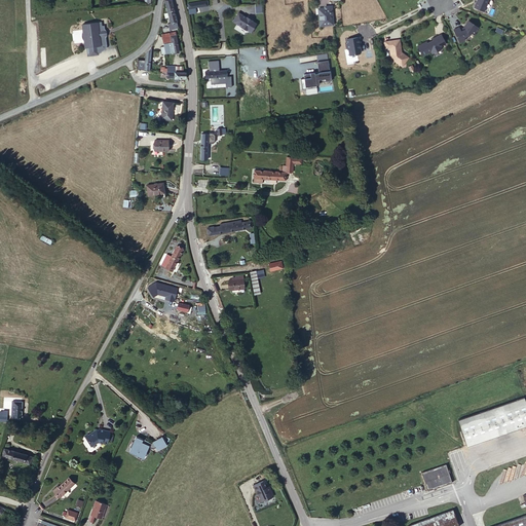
[(178,25),(182,24),(176,0),(166,0),(173,20),(176,19),(178,25)]
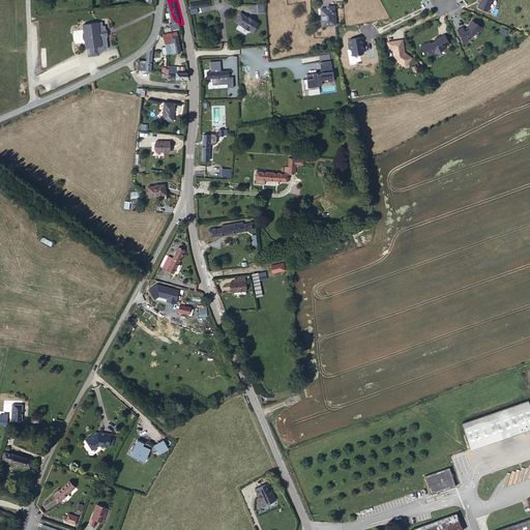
[(479,0),(478,5),(488,9),(491,0),(479,0)]
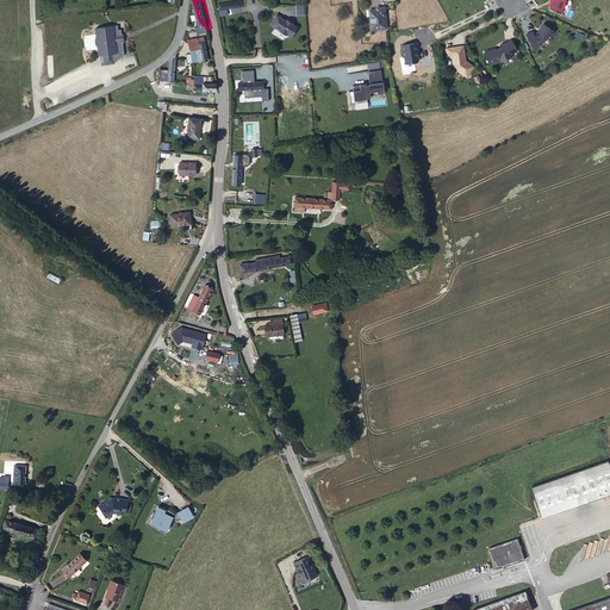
[(379,5),(369,6),(371,25),(386,24),(384,1),(379,2),(379,5)]
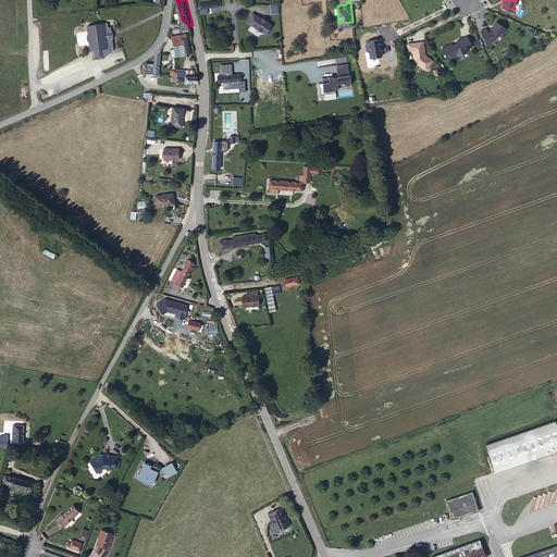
[(254,11),(248,20),(258,25),(257,26),(262,29),(263,28),(267,31),(272,22),(254,11)]
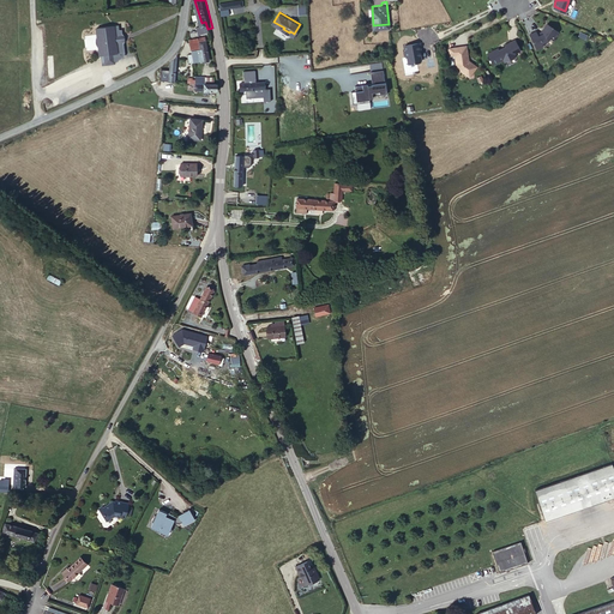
[(530,31),(536,46),(542,43),(541,41),(548,37),(552,32),(554,35),(558,29),(547,20),(545,25),(546,26),(542,31),(539,32),(536,29),(530,31)]
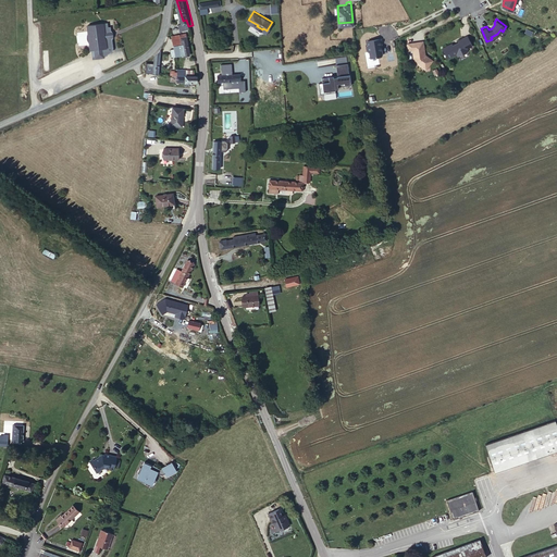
[(104,24),(104,20),(84,22),(87,47),(88,46),(89,53),(93,53),(94,56),(99,54),(99,53),(103,52),(107,50),(110,47),(110,44),(108,24),(104,24)]
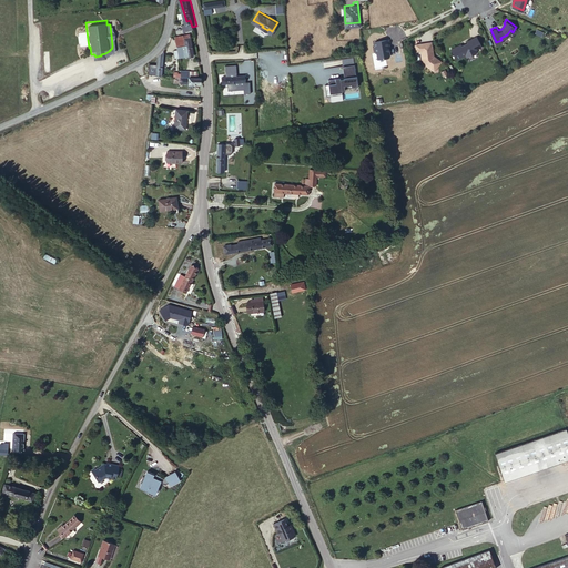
[(188,34),(193,33),(193,30),(179,32),(180,41),(188,41),(188,34)]
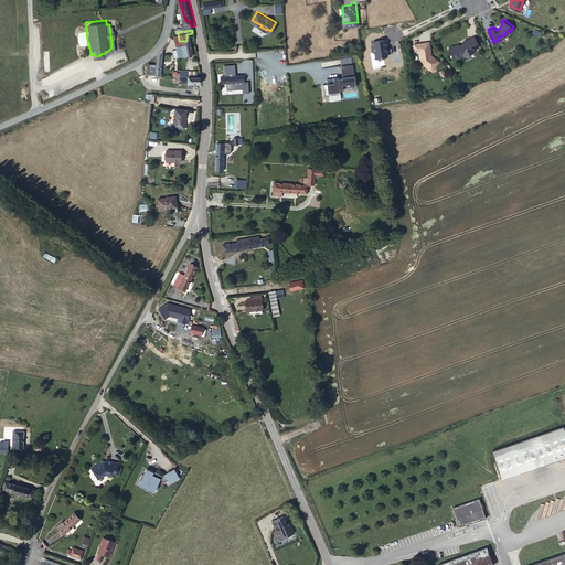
[(448,46),(454,57),(464,52),(465,55),(475,50),(473,48),(471,44),(478,41),(473,34),(464,39),(466,42),(459,44),(458,42),(448,46)]
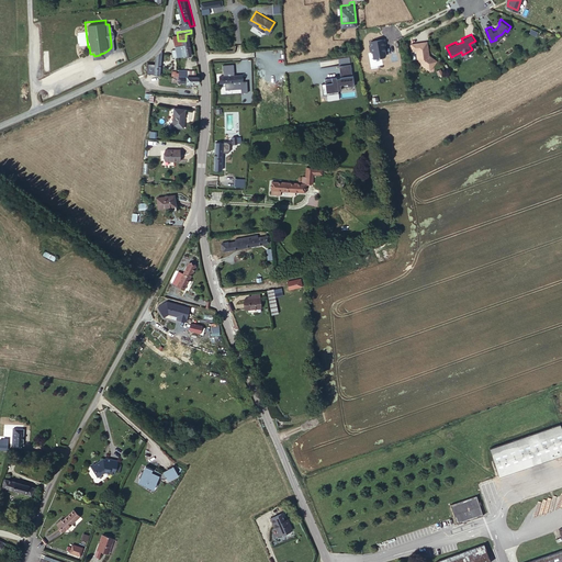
[(369,38),(372,56),(383,54),(384,52),(383,47),(383,44),(384,44),(383,36),(369,38)]
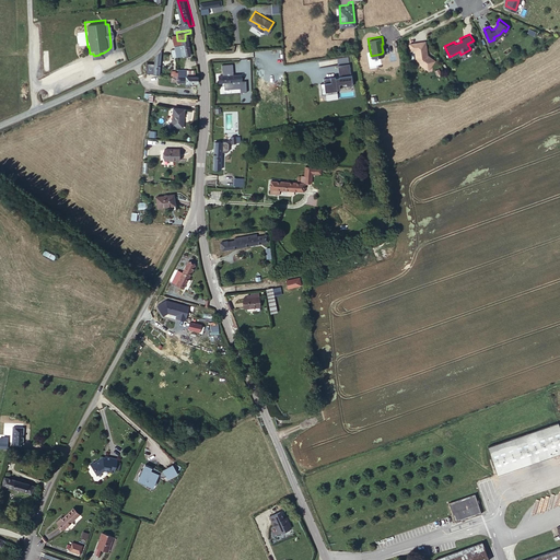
[(424,39),(413,41),(415,47),(416,59),(428,68),(434,58),(429,55),(427,54),(424,39)]
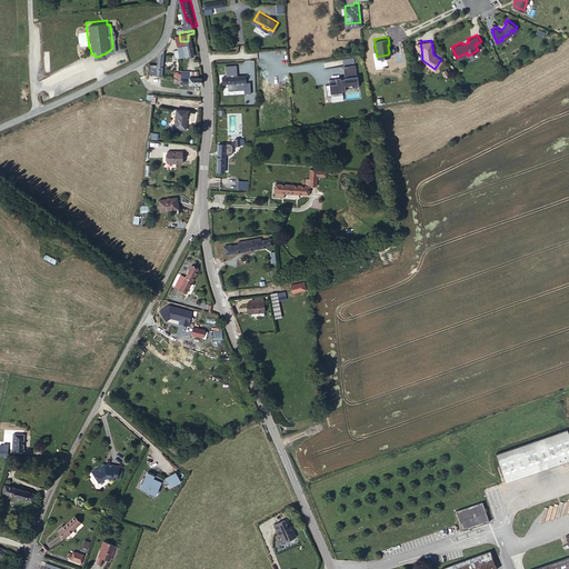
[(189,51),(188,41),(180,41),(180,51),(189,51)]
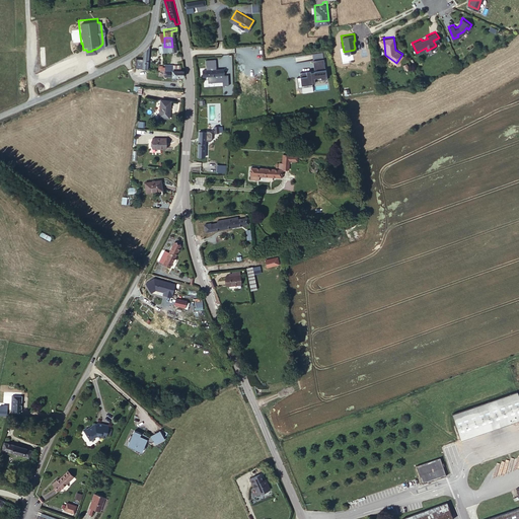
[(325,79),(323,60),(312,62),(313,72),(296,74),(298,88),(311,87),(311,84),(313,84),(313,79),(314,79),(314,80),(325,79)]
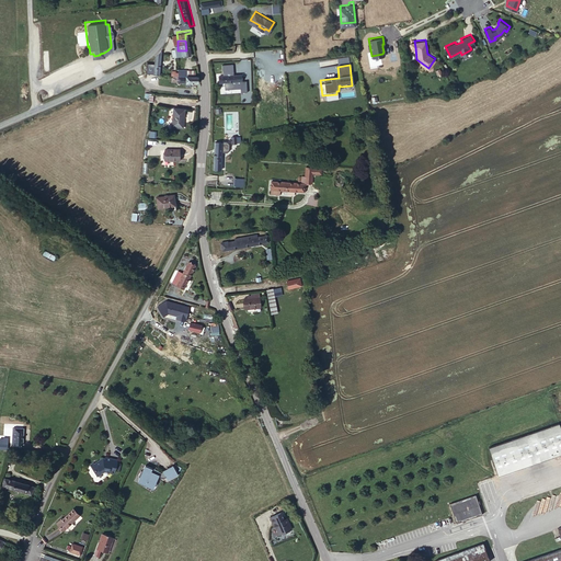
[(198,80),(198,72),(192,72),(179,71),(175,70),(175,77),(186,79),(191,79),(198,80)]
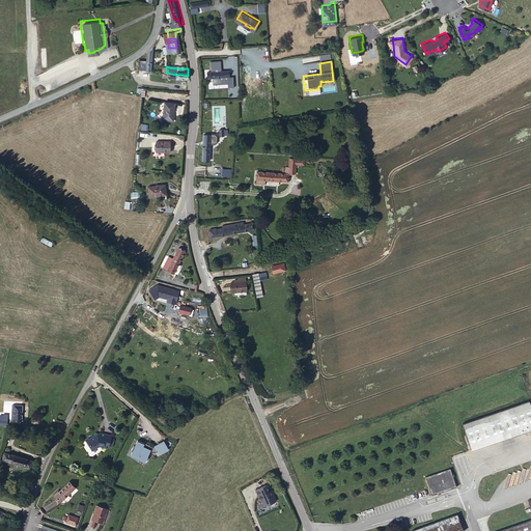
[(175,103),(165,102),(164,110),(160,110),(160,114),(163,115),(163,118),(172,119),(175,103)]
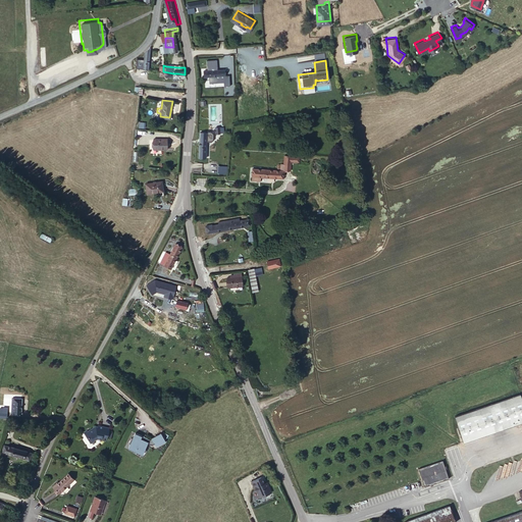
[(200,141),(207,141),(207,139),(212,139),(214,137),(214,128),(216,128),(216,133),(222,133),(222,125),(216,125),(212,128),(204,128),(203,131),(200,131),(200,141)]
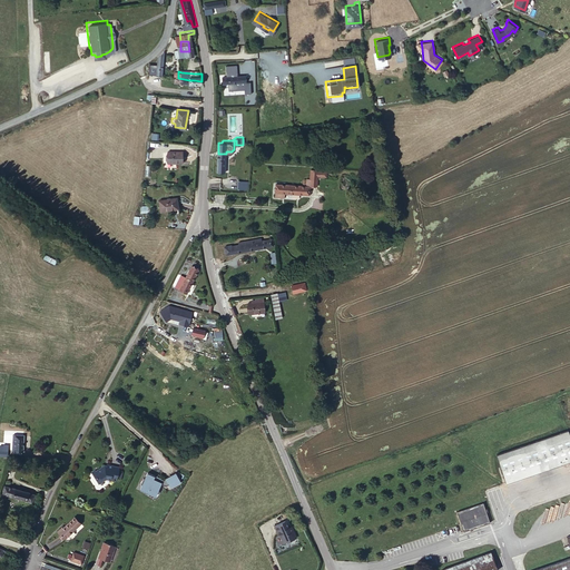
[(182,151),(167,150),(167,163),(182,163),(182,151)]
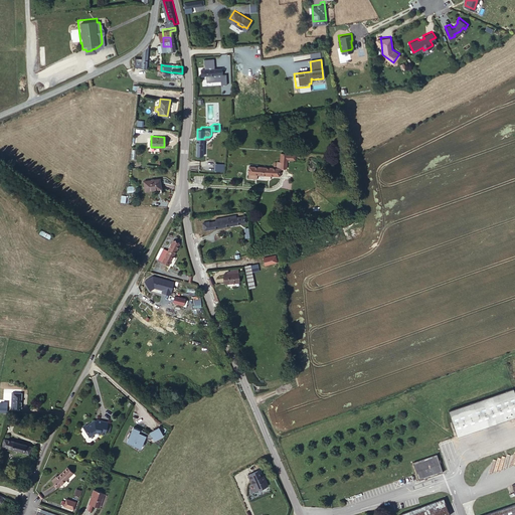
[(280,166),(267,164),(267,167),(285,167),(285,165),(290,165),(291,156),(298,157),(299,152),(284,150),(283,159),(280,159),(280,166)]
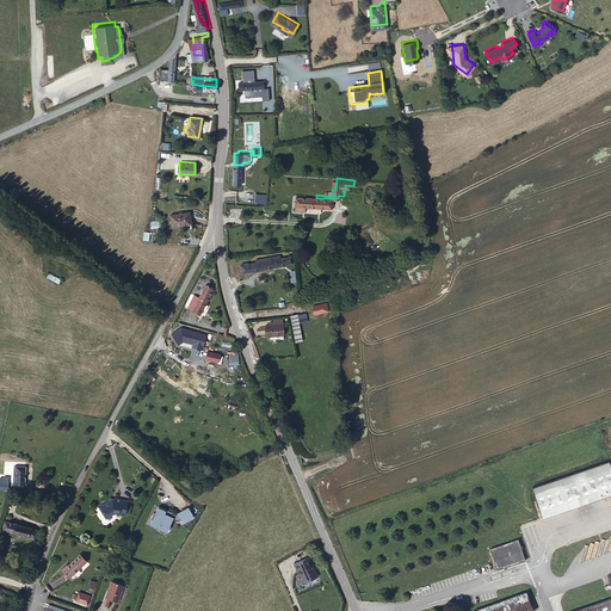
[(316,198),(316,195),(298,193),(298,203),(309,204),(335,207),(335,202),(338,202),(338,198),(316,198)]
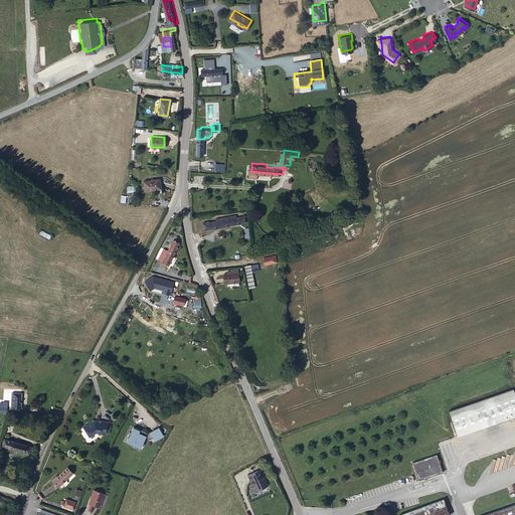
[(160,178),(145,179),(145,189),(161,188),(160,178)]
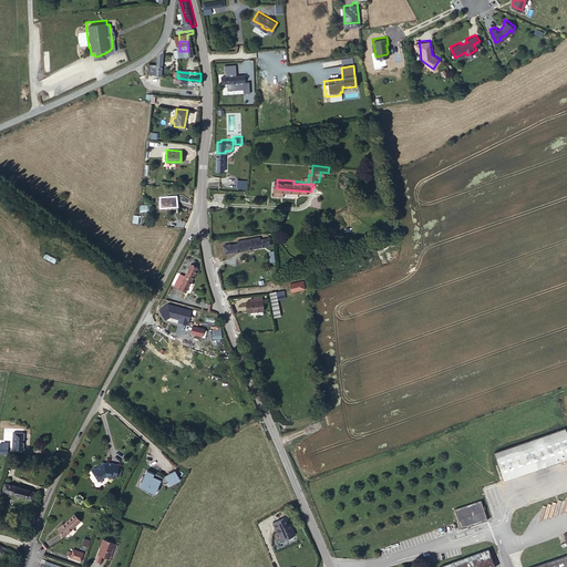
[(237,240),(229,241),(230,248),(272,240),(271,234),(260,236),(237,240)]
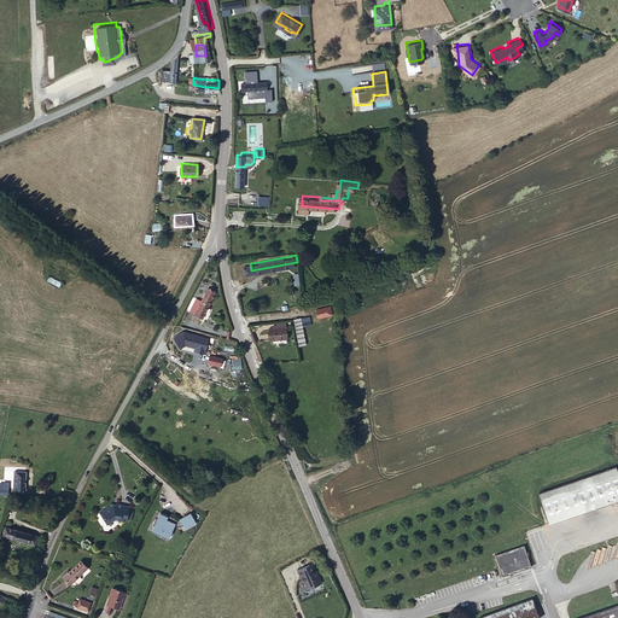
[(50,277),(46,281),(59,287),(62,283),(50,277)]
